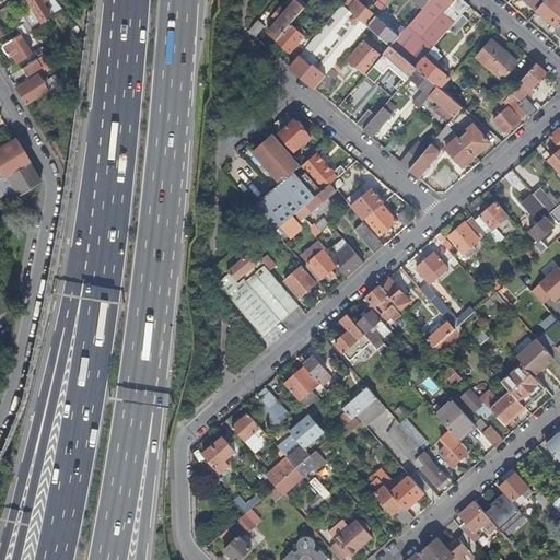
[(26,0),(30,6),(33,9),(41,22),(51,15),(44,3),(48,0),(56,12),(63,8),(56,0),(26,0)]
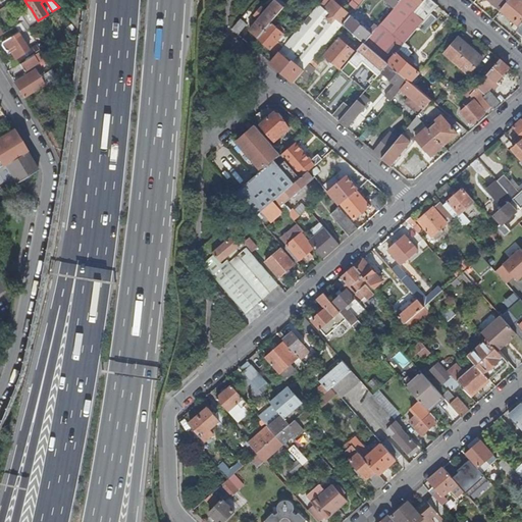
[(330,0),(323,8),(345,25),(352,16),(333,1),(333,2),(330,0)]
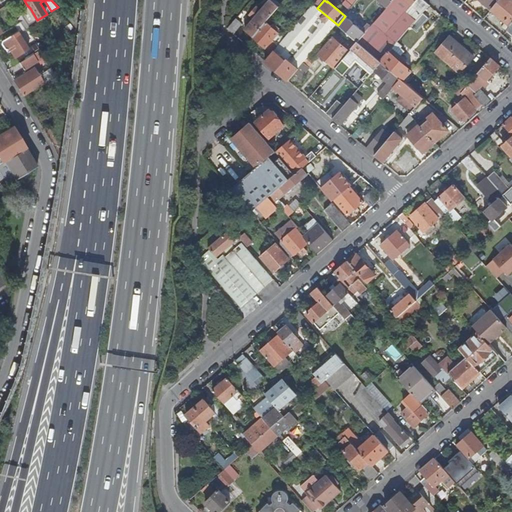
[(423,0),(395,0),(386,11),(372,28),(359,43),(381,63),(390,53),(398,43),(412,27),(424,13),(430,6),(423,0)]
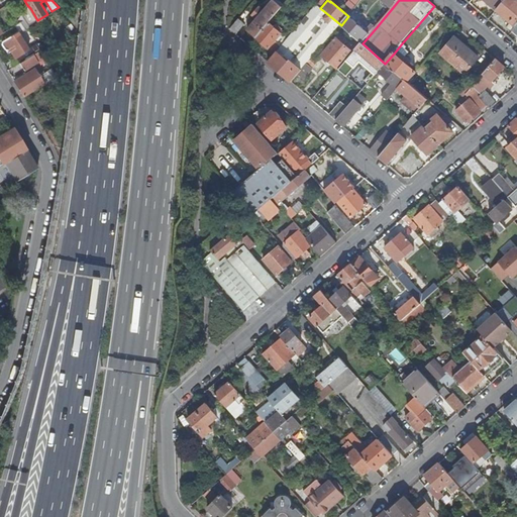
[(388,8),(390,11),(399,0),(386,0),(385,2),(390,6),(388,8)]
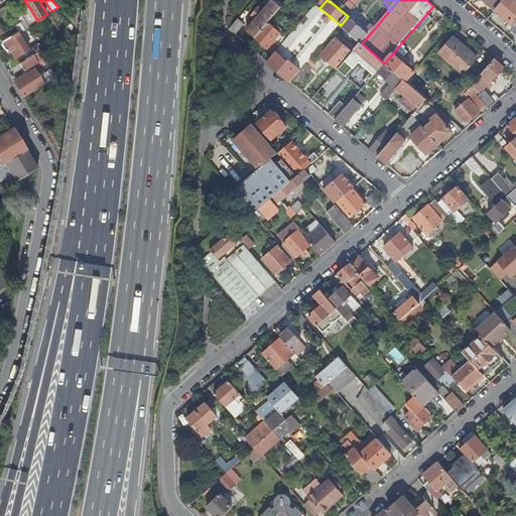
[(483,0),(496,11),(497,10),(505,0),(483,0)]
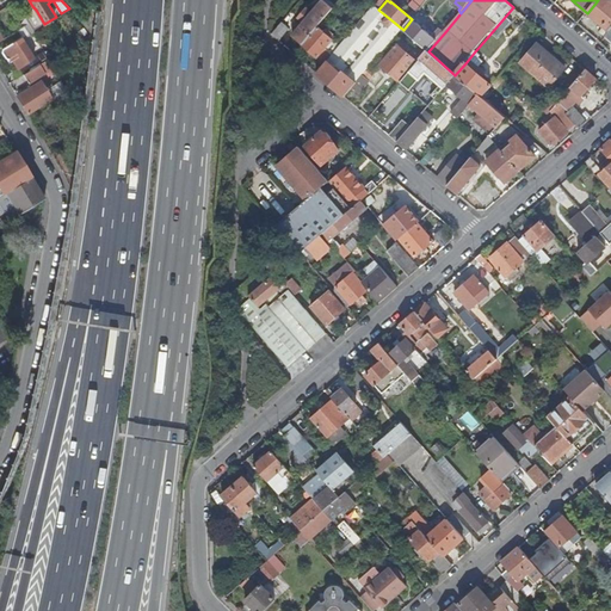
[(610,31),(610,0),(598,0),(588,12),(610,31)]
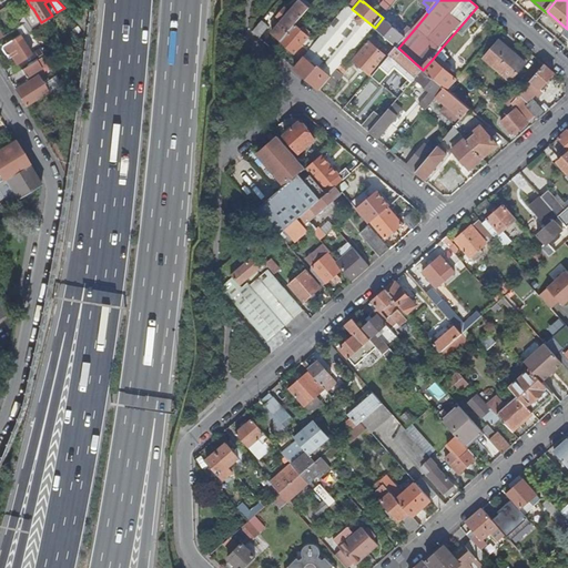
[(282,42),(297,26),(311,9),(302,1),(292,14),(286,9),(279,18),(284,22),(273,34),(282,42)]
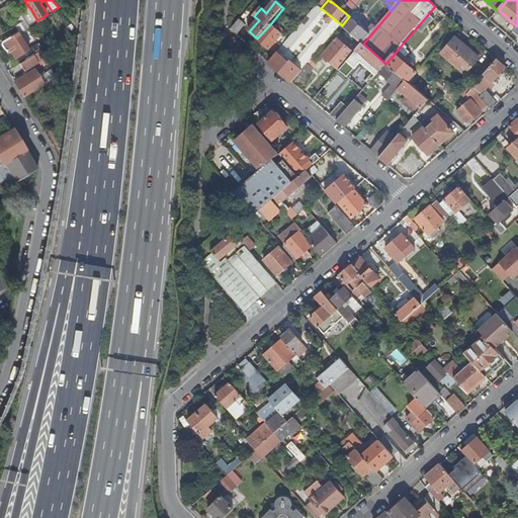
[(276,55),(269,63),(292,83),(299,76),(304,71),(315,57),(338,30),(342,25),(321,8),(319,6),(289,39),(278,53),(276,55)]
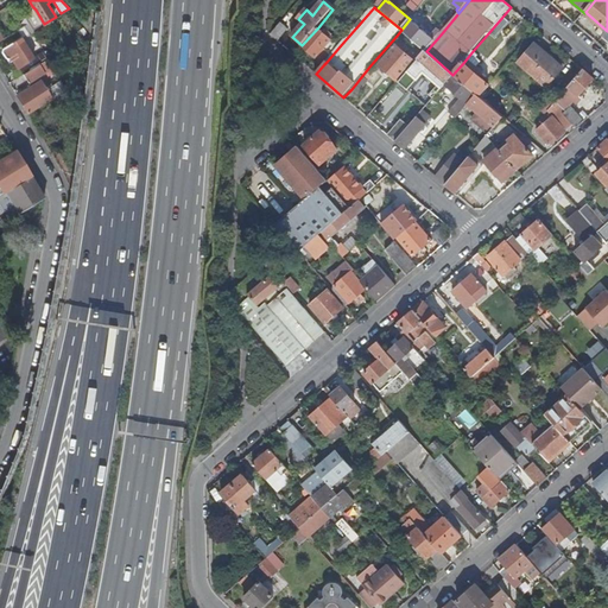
[(410,19),(401,30),(410,38),(426,51),(442,33),(437,30),(431,37),(413,21),(419,16),(416,13),(410,19)]
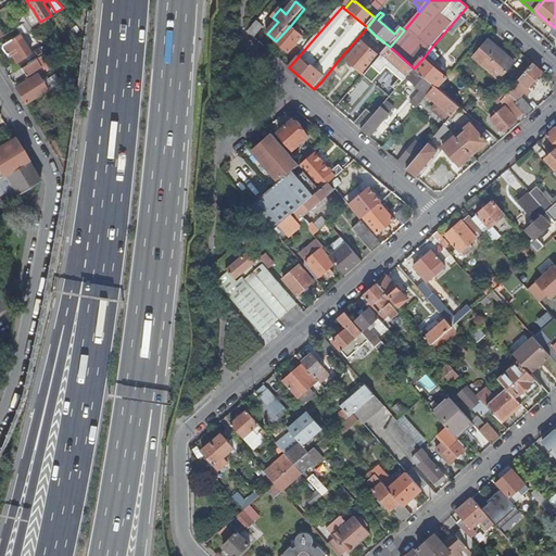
[(460,14),(447,29),(455,36),(468,21),(460,14)]
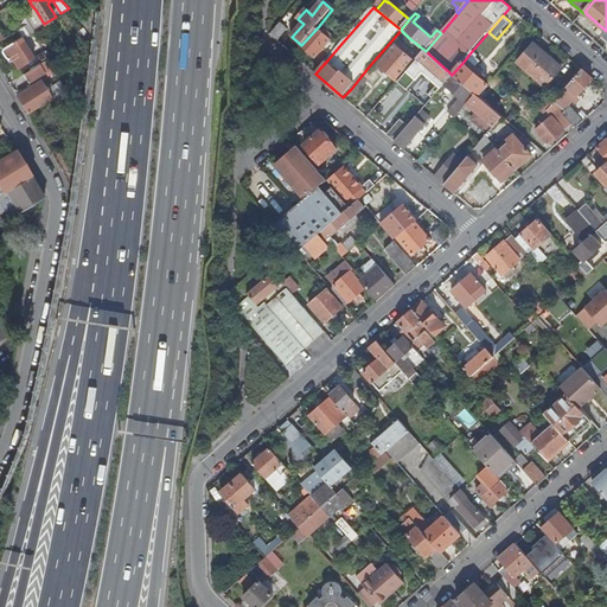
[(33,29),(30,31),(31,33),(32,36),(40,30),(36,23),(31,25),(33,29)]
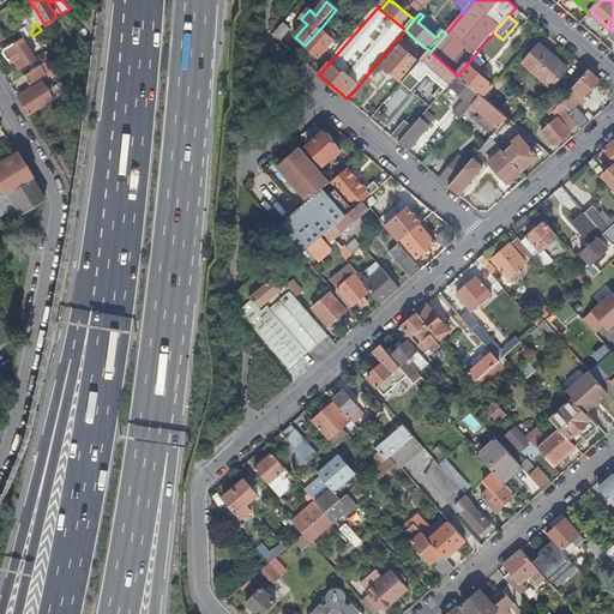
[(284,24),(275,36),(282,42),(292,30),(284,24)]
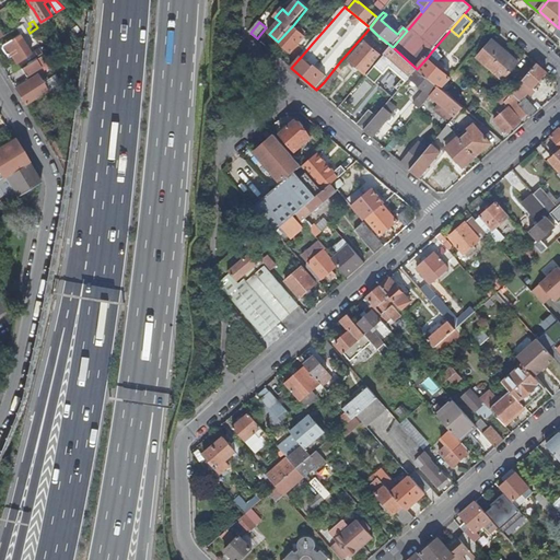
[(24,24),(18,28),(22,34),(28,31),(27,28),(24,24)]
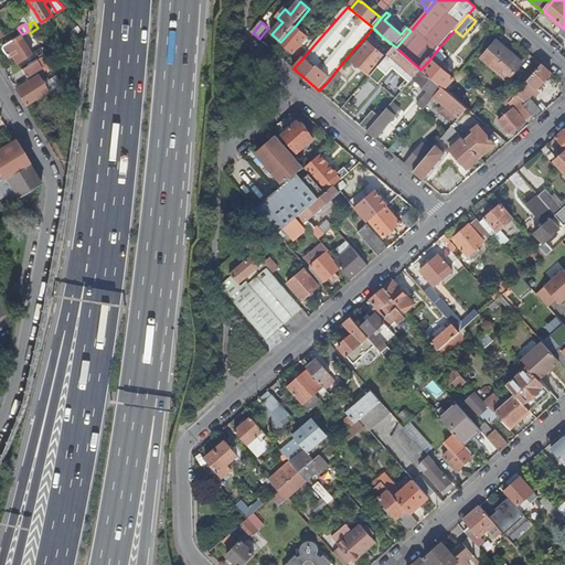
[(301,30),(296,25),(280,42),(283,43),(281,45),(285,49),(287,48),(301,60),(304,57),(316,43),(308,35),(310,33),(304,28),(301,30)]
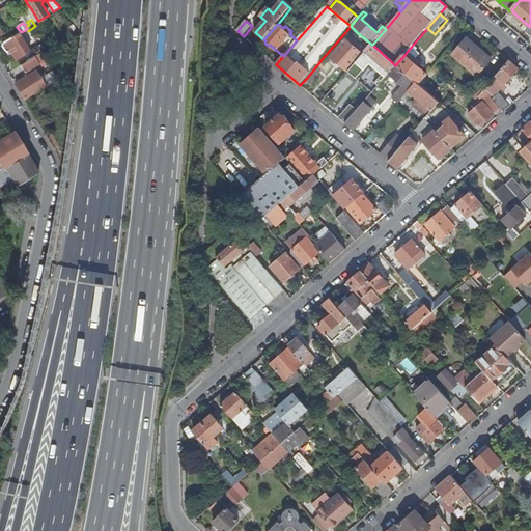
[(358,33),(351,26),(346,31),(355,37),(358,33)]
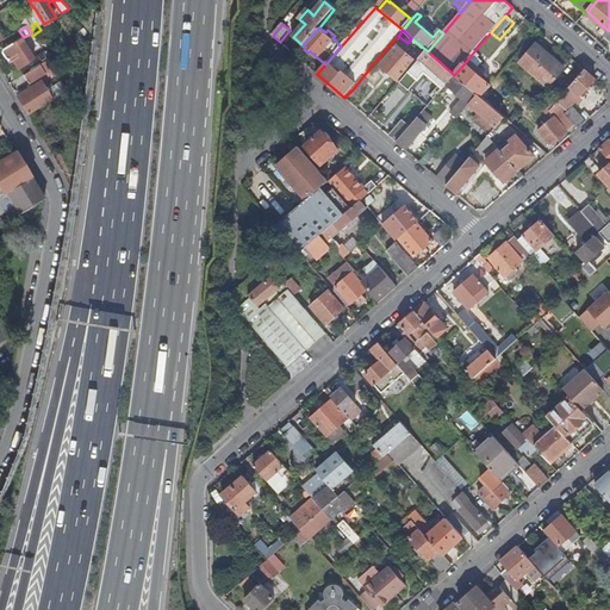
[(49,60),(44,51),(33,58),(24,42),(16,47),(13,43),(4,49),(2,53),(7,58),(10,58),(11,62),(14,61),(19,68),(20,67),(24,75),(49,60)]
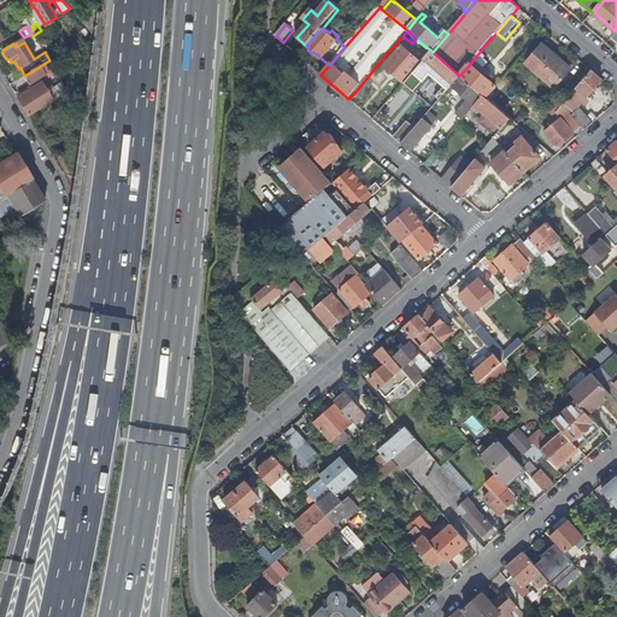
[(385,66),(405,84),(423,64),(401,46),(385,66)]
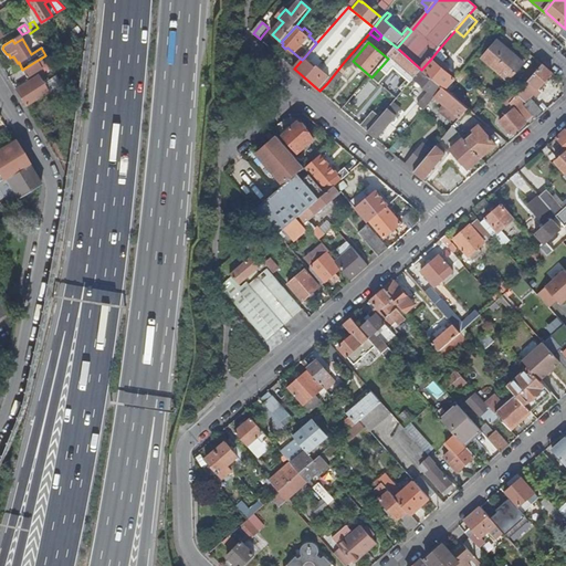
[(524,64),(499,42),(483,60),(510,82),(524,64)]
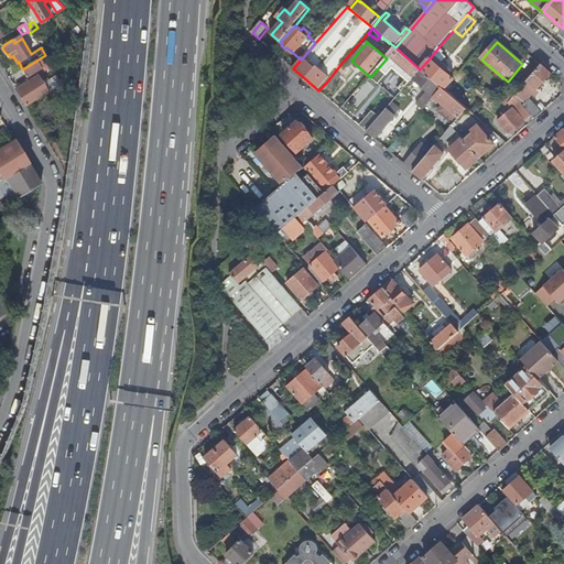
[(387,58),(370,77),(379,85),(394,67),(409,79),(404,84),(408,87),(414,79),(421,71),(420,69),(396,47),(389,56),(387,58)]
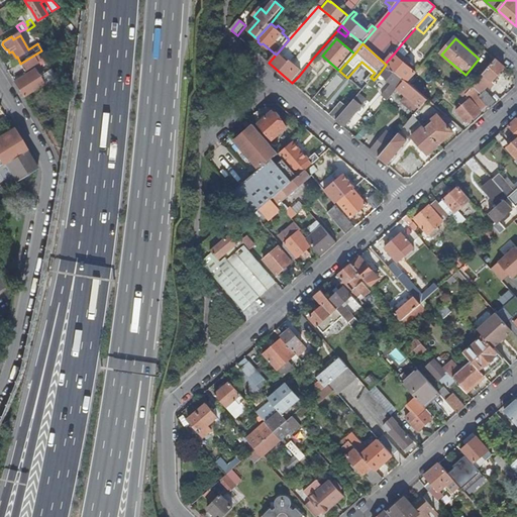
[(407,47),(402,43),(394,54),(405,64),(409,60),(407,58),(410,54),(406,49),(407,47)]
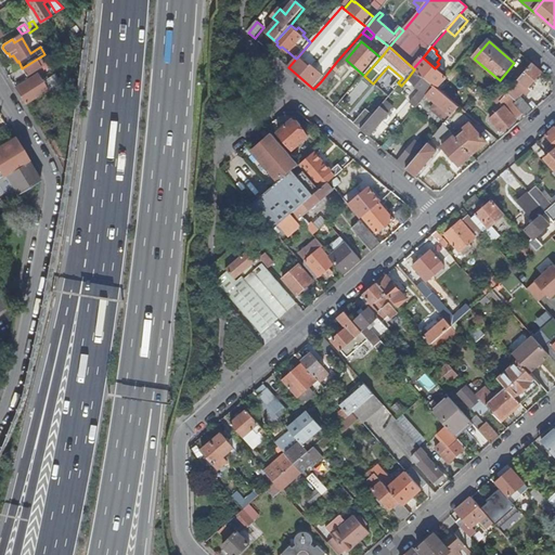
[(40,63),(48,59),(44,54),(22,68),(27,76),(42,67),(40,63)]
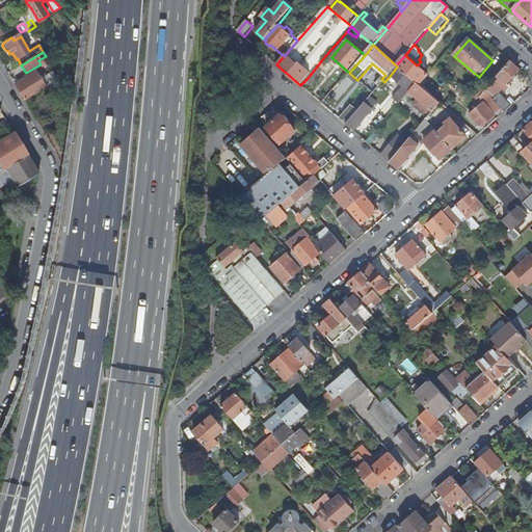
[(405,55),(396,65),(397,67),(408,76),(417,65),(405,55)]
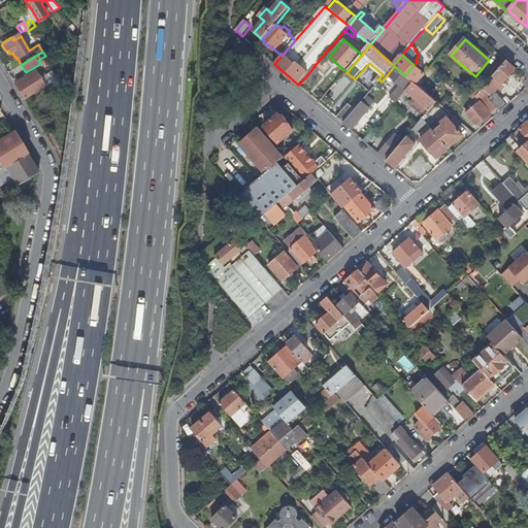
[(326,63),(321,58),(309,72),(305,77),(310,83),(321,70),(320,69),(326,63)]
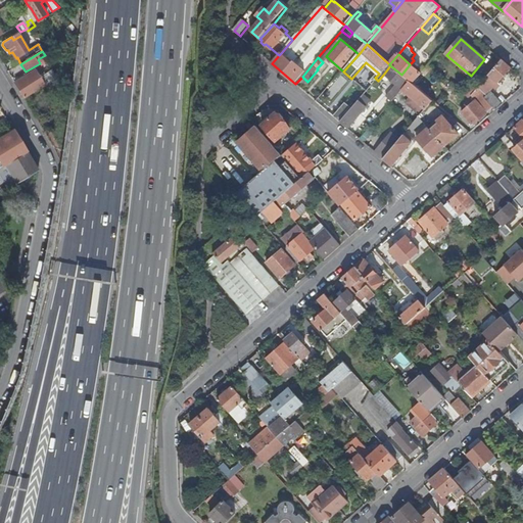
[(401,75),(410,82),(413,84),(430,65),(431,63),(428,60),(419,72),(413,66),(410,64),(401,75)]
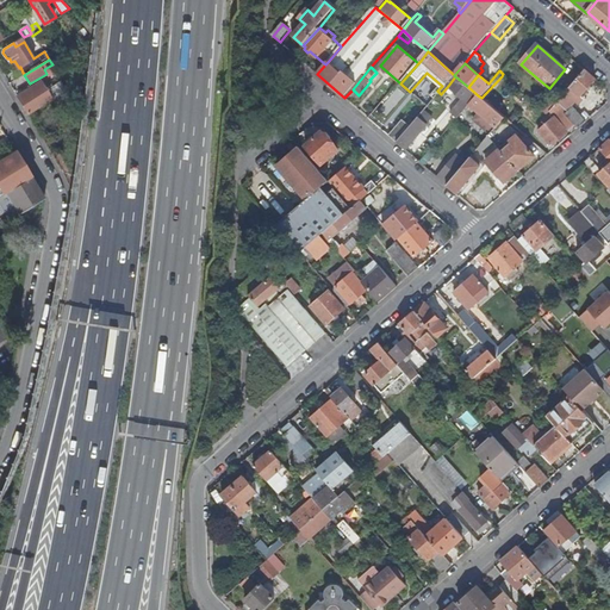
[(579,97),(595,79),(585,70),(558,101),(567,111),(565,114),(574,125),(578,130),(585,123),(571,106),(573,104),(577,106),(583,100),(579,97)]
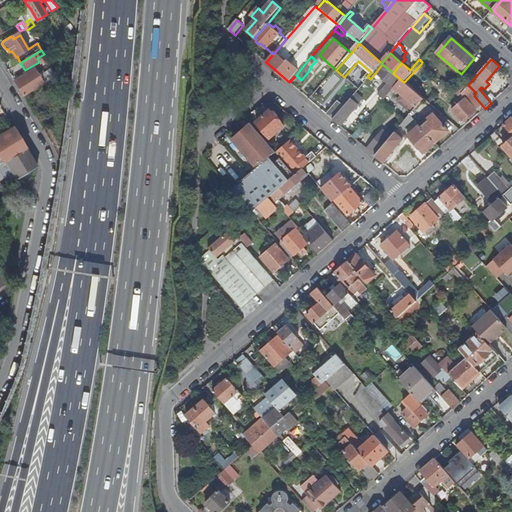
[(401,80),(393,73),(382,64),(376,72),(395,88),(401,80)]
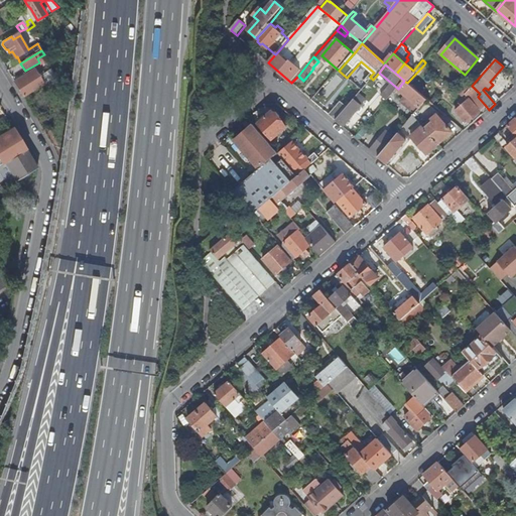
[(24,96),(56,77),(53,70),(40,78),(35,70),(15,82),(24,96)]
